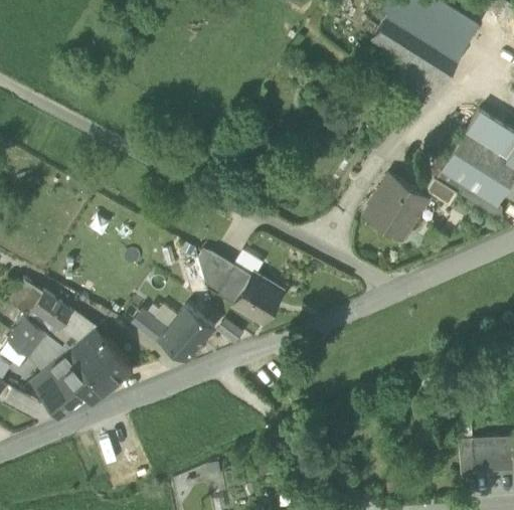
[(436,0),(386,0),(382,8),(381,10),(387,13),(388,12),(411,27),(460,57),(479,26),(436,0)]
